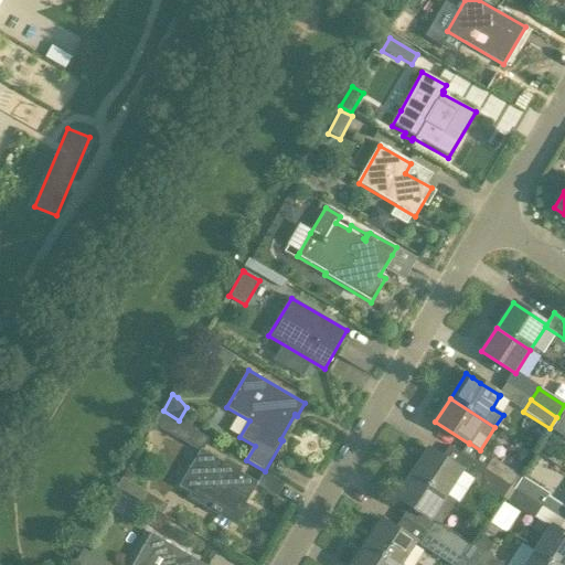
[(161,413),(155,426),(188,446),(195,433),(161,413)]
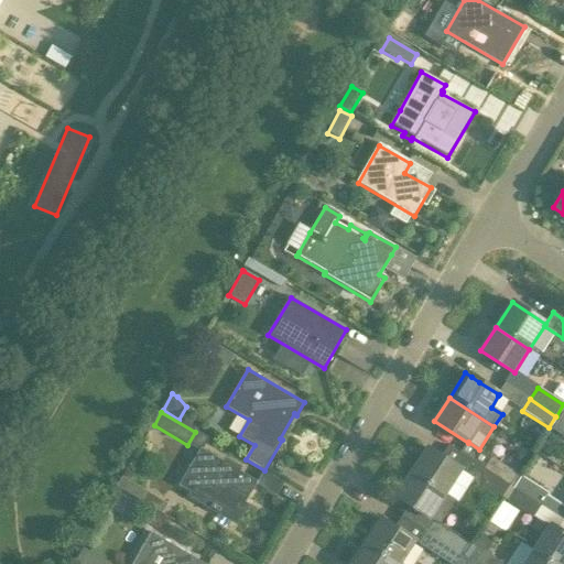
[(563,437),(563,421),(560,419),(552,430),(563,437)]
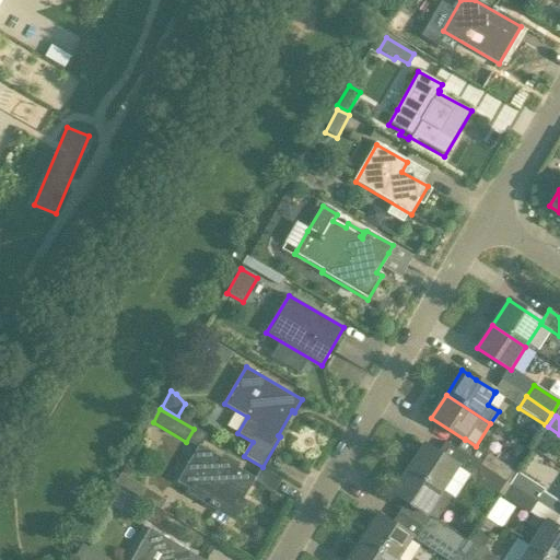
[(445,444),(439,454),(424,445),(409,469),(442,491),(454,499),(467,479),(481,489),(483,486),(498,496),(505,483),(480,467),(445,444)]
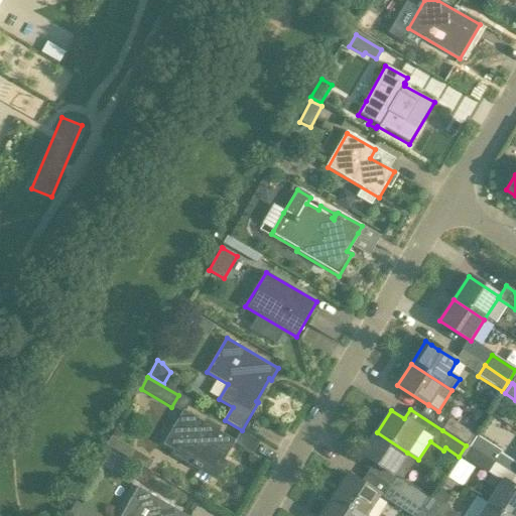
[(201,471),(202,469),(215,476),(236,441),(183,411),(163,445),(194,464),(192,466),(201,471)]
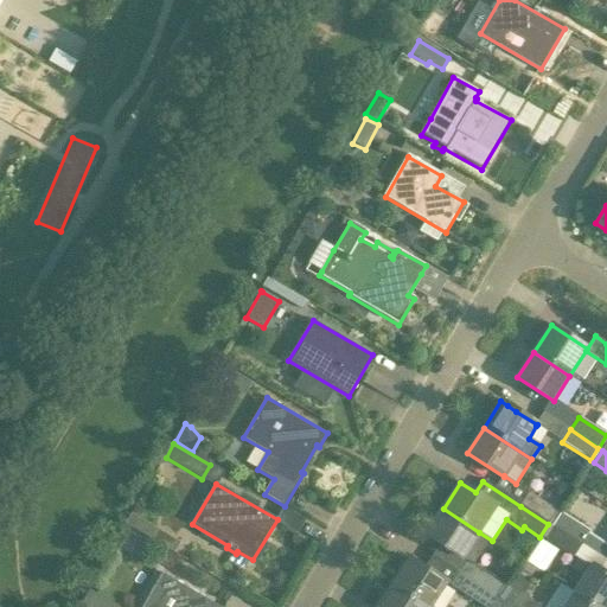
[(529,493),(521,506),(548,524),(556,512),(529,493)]
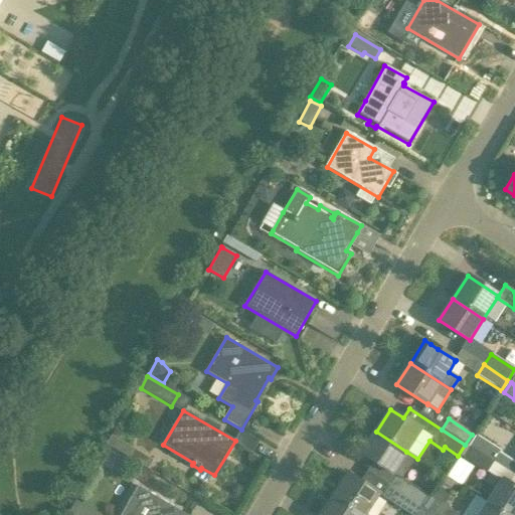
[(391,474),(406,452),(376,432),(361,454),(391,474)]
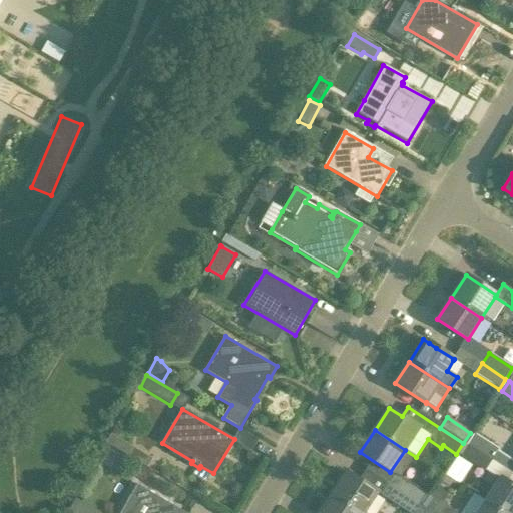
[(251,448),(255,439),(238,431),(234,440),(251,448)]
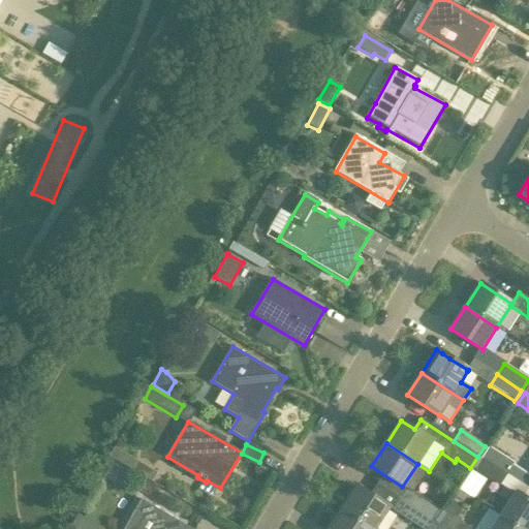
[(490,448),(483,459),(507,475),(515,465),(490,448)]
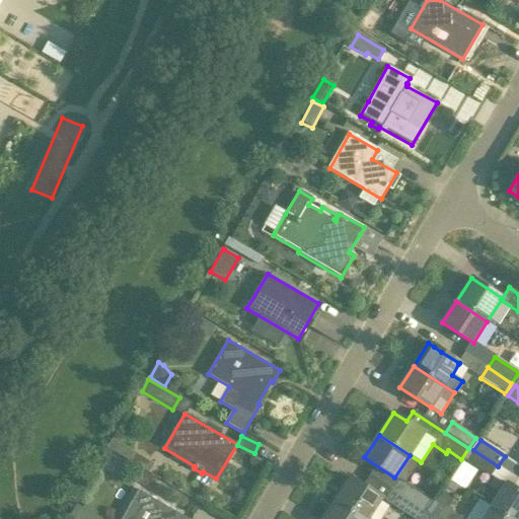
[(491,477),(498,466),(473,450),(466,461),(491,477)]
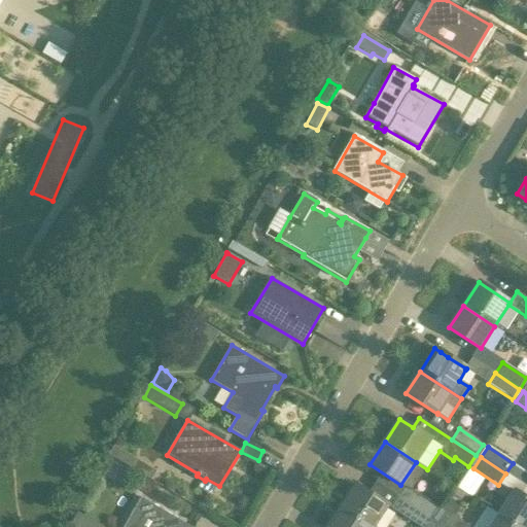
[(355,485),(341,508),(369,526),(373,526),(387,505),(355,485)]
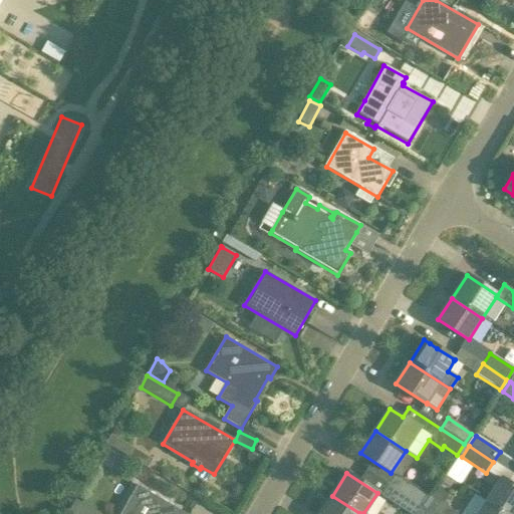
[(395,475),(388,486),(421,508),(429,497),(395,475)]
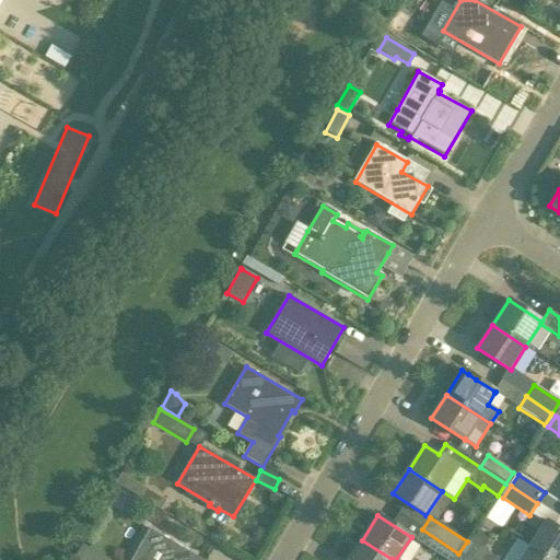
[(529,528),(522,541),(551,559),(559,559),(559,528),(547,521),(538,534),(529,528)]
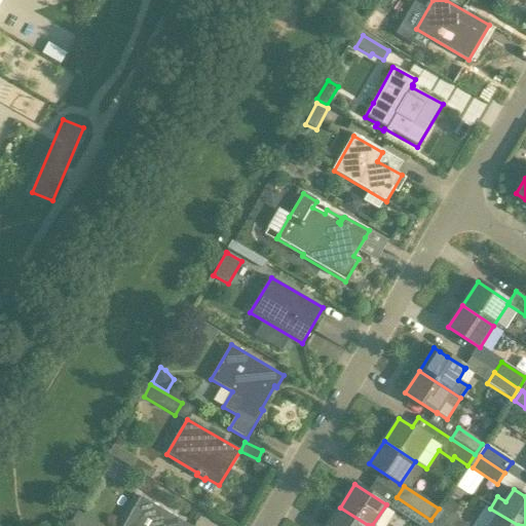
[(420,525),(426,525),(430,520),(397,497),(390,506),(420,525)]
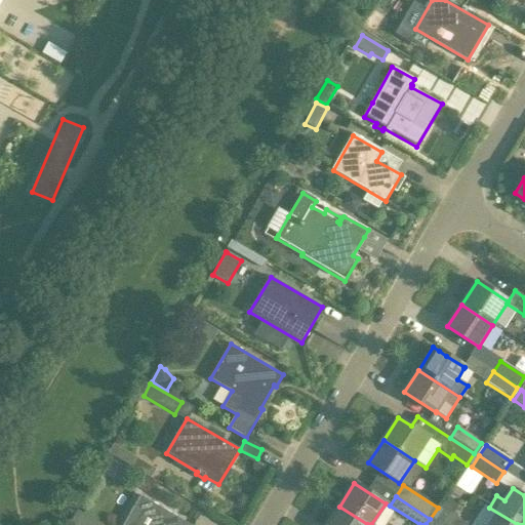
[(188,524),(140,497),(123,524),(188,524)]
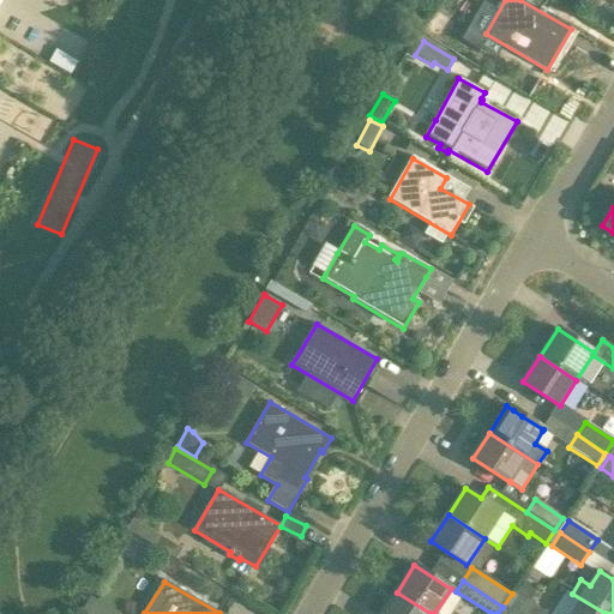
[(527,584),(510,608),(518,613),(545,613),(529,602),(537,591),(527,584)]
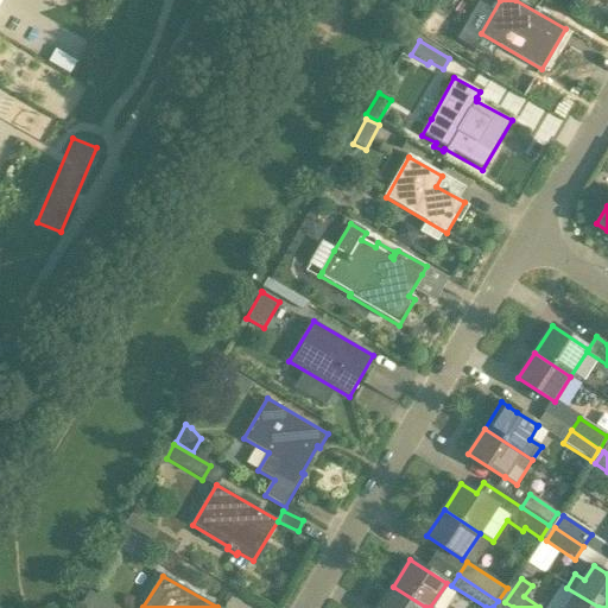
[(425,607),(393,587),(378,607),(425,607)]
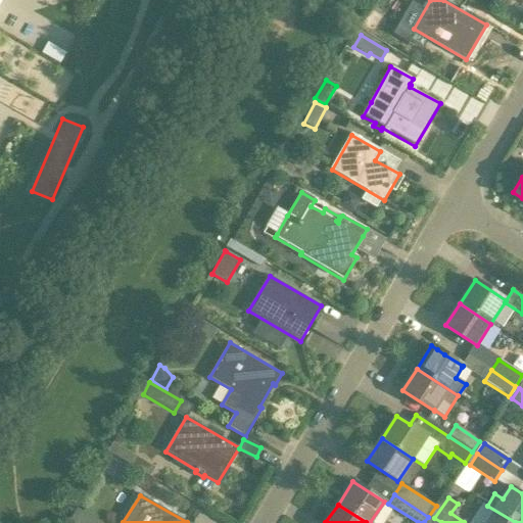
[(515,522),(487,506),(486,506),(494,511),(486,522),(515,522)]
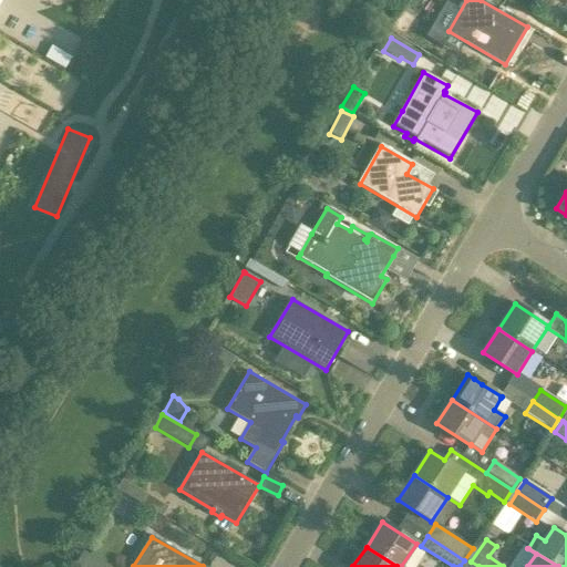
[(93,566),(98,559),(83,552),(73,566),(93,566)]
